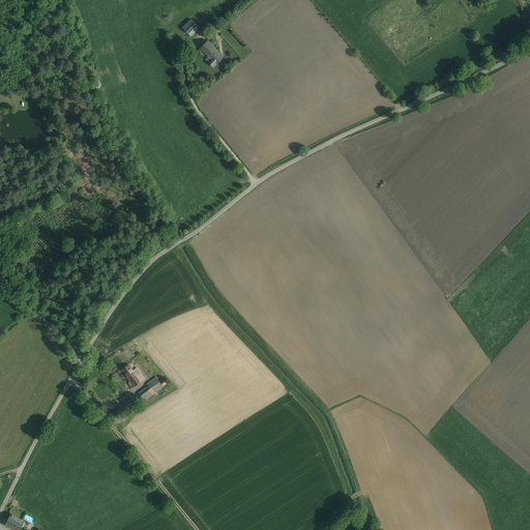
[(192,20),(186,15),(177,23),(183,29),(192,20)]
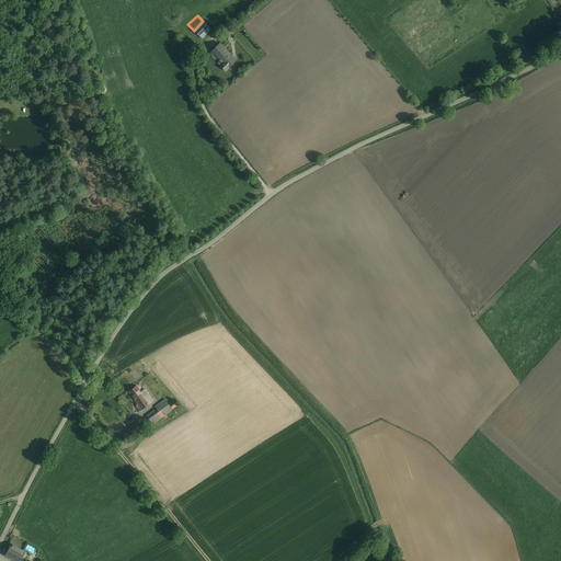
[(203,21),(194,31),(197,34),(203,38),(212,30),(208,26),(203,21)]
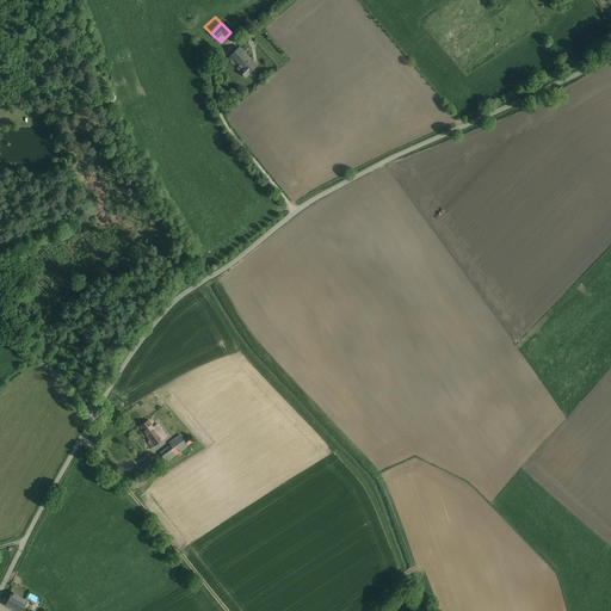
[(258,67),(240,48),(232,56),(240,65),(246,69),(245,71),(242,73),(246,78),(258,67)]
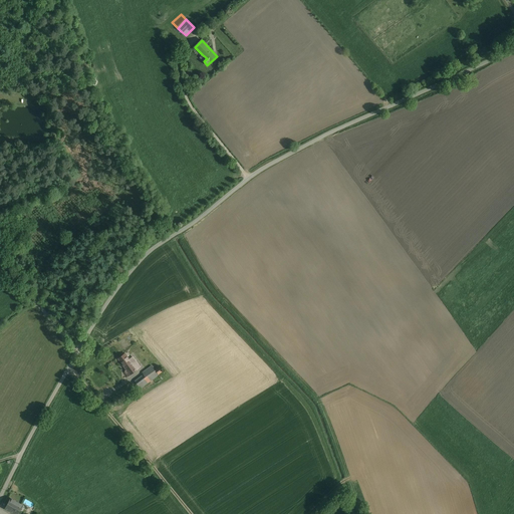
[(132,362),(130,360),(125,354),(117,359),(124,368),(132,362)]
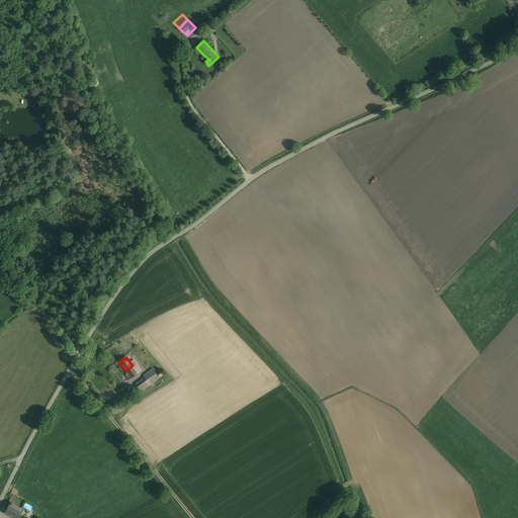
[(133,365),(125,371),(127,374),(125,376),(130,380),(142,370),(135,360),(131,363),(133,365)]
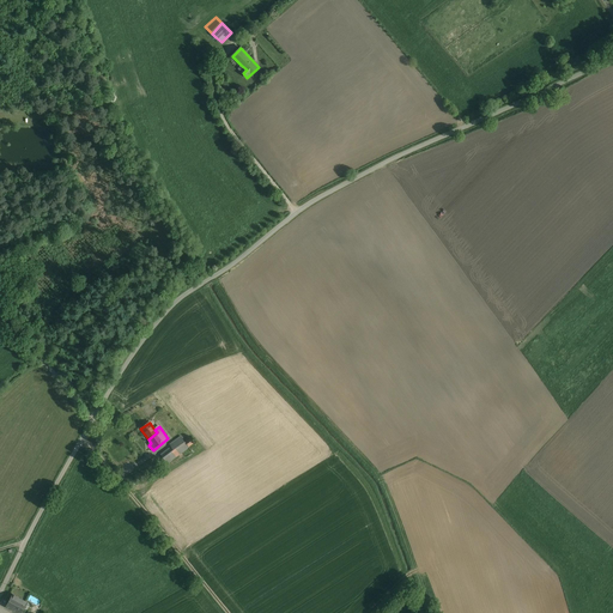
[(173,447),(162,455),(168,463),(189,448),(181,437),(170,444),(173,447)]
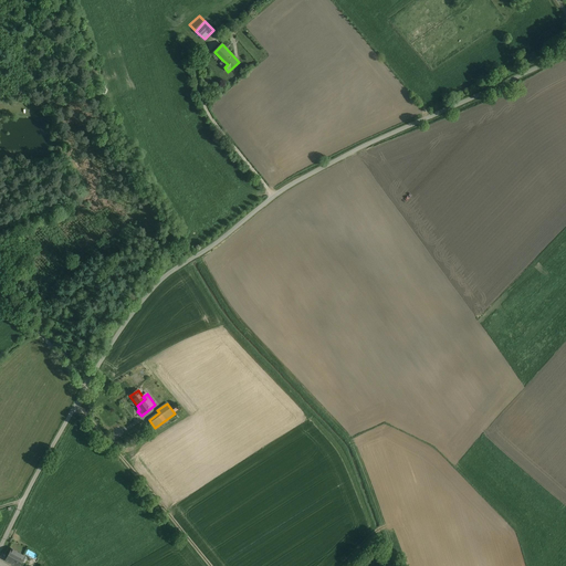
[(19,565),(24,556),(12,548),(6,561),(17,565),(19,565)]
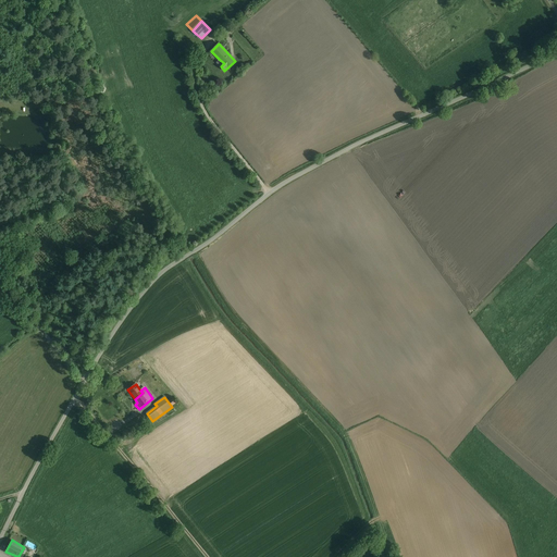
[(27,545),(35,551),(38,546),(29,541),(27,545)]
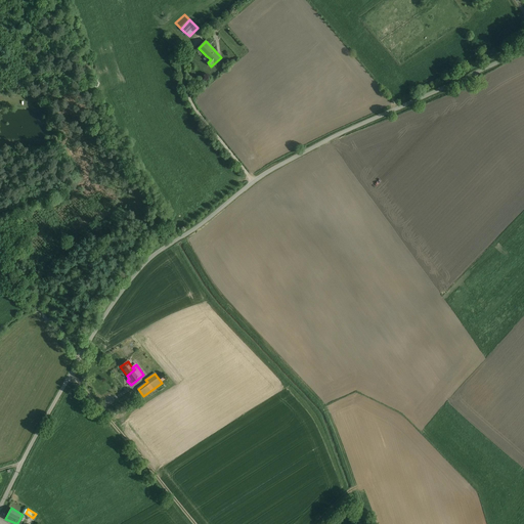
All buildings are outlined.
